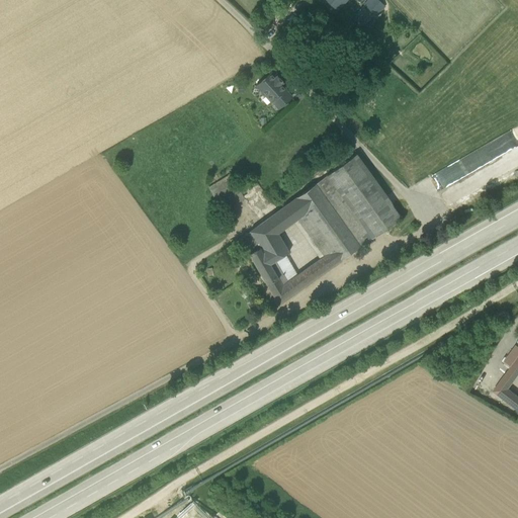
[(327,0),(337,9),(345,0),(327,0)]
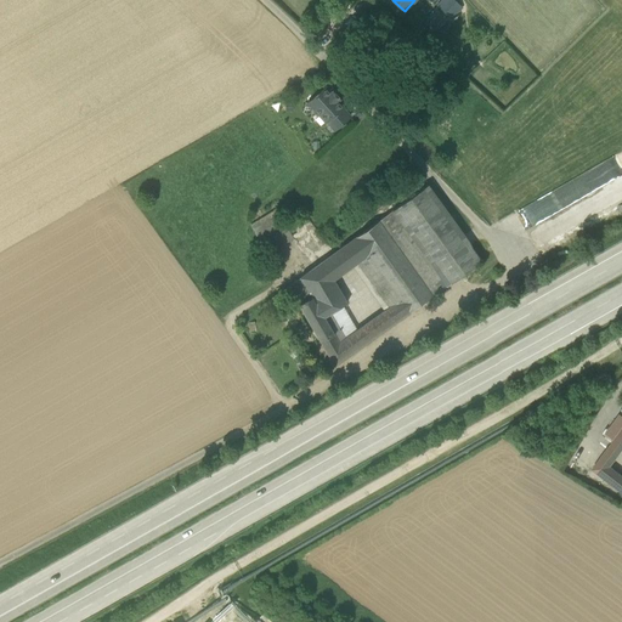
[(442,0),(437,6),(439,6),(452,21),(453,21),(463,10),(453,0),(442,0)]
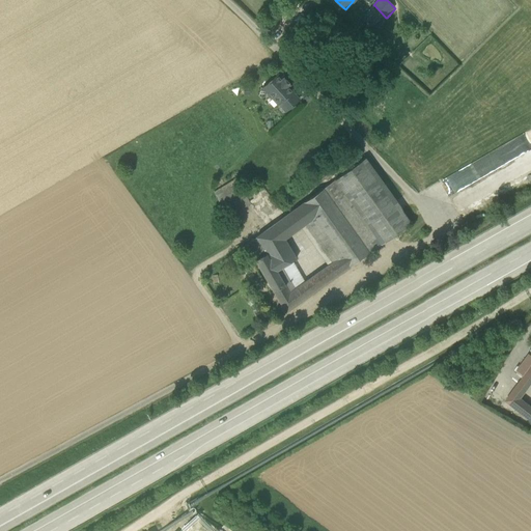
[(374,5),(362,19),(369,26),(374,30),(386,18),(374,5)]
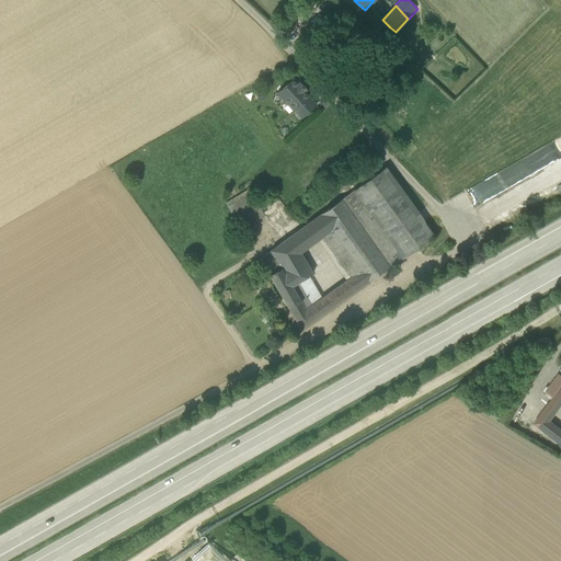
[(376,26),(385,33),(390,27),(382,20),(382,19),(376,26)]
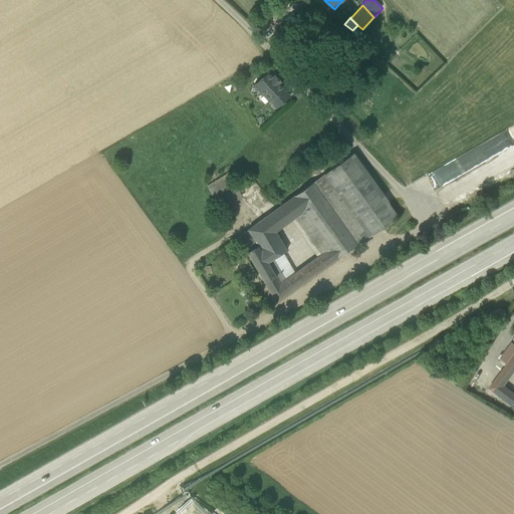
[(352,30),(359,37),(364,32),(364,31),(362,29),(357,25),(352,30)]
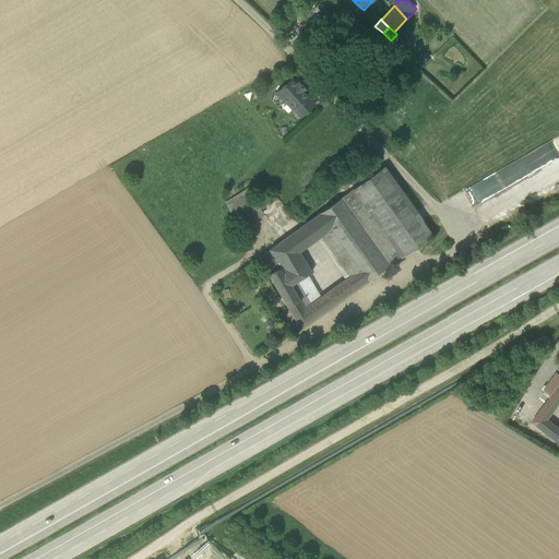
[(391,40),(402,50),(407,44),(396,35),(391,40)]
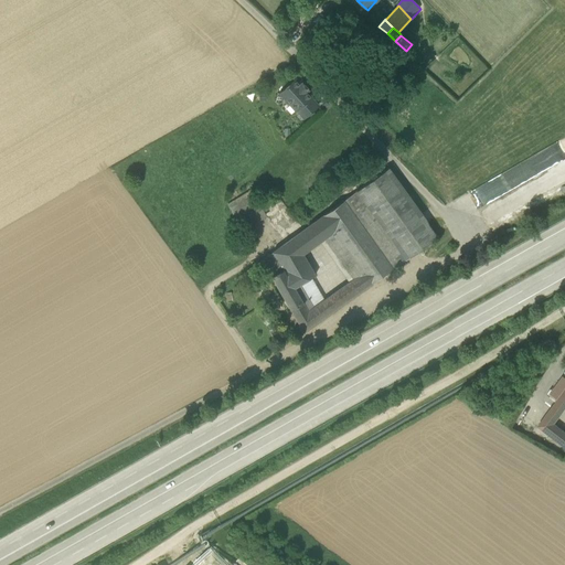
[(414,42),(412,44),(406,51),(418,63),(427,54),(414,42)]
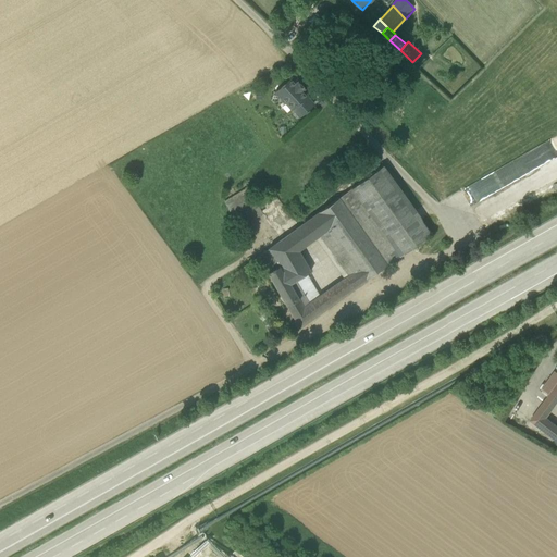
[(306,97),(306,96),(301,91),(296,85),(291,79),(276,93),(282,98),(282,100),(284,103),(286,103),(292,109),(293,109),(306,97)]
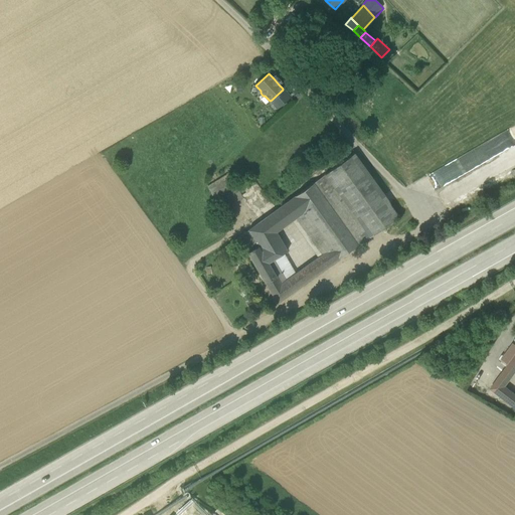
[(290,97),(283,90),(271,101),(277,108),(290,97)]
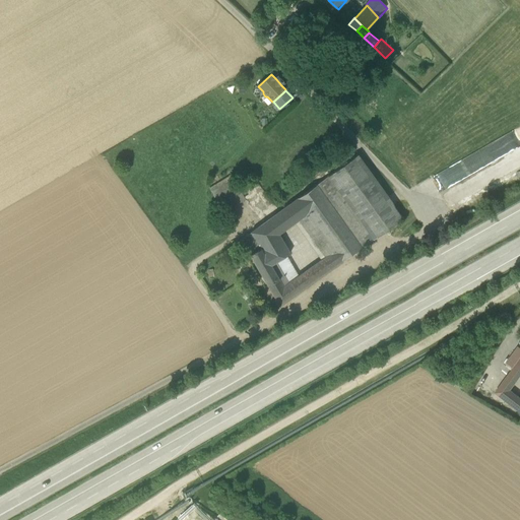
[(519,131),(432,173),(440,191),(476,174),(483,191),(500,183),(501,185),(515,179),(513,175),(518,172),(519,175),(519,131)]
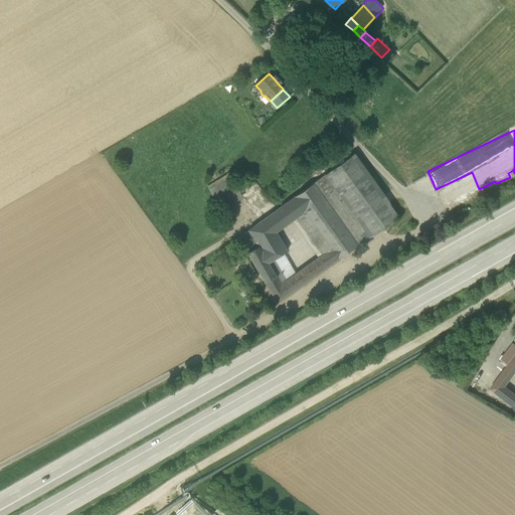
[(398,216),(354,154),(325,175),(369,236),(398,216)]
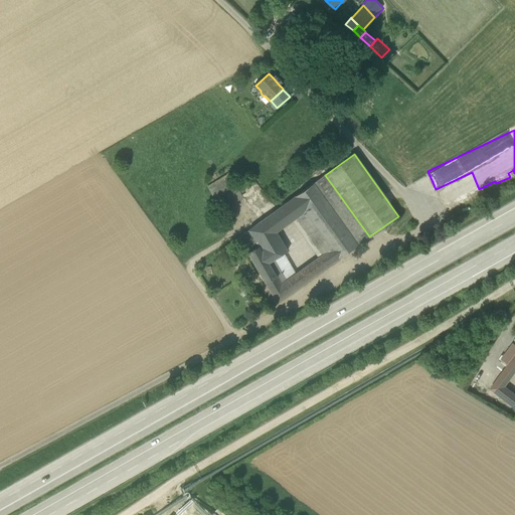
[(369,236),(325,175),(296,196),(305,211),(332,247),(339,259),(369,236)]
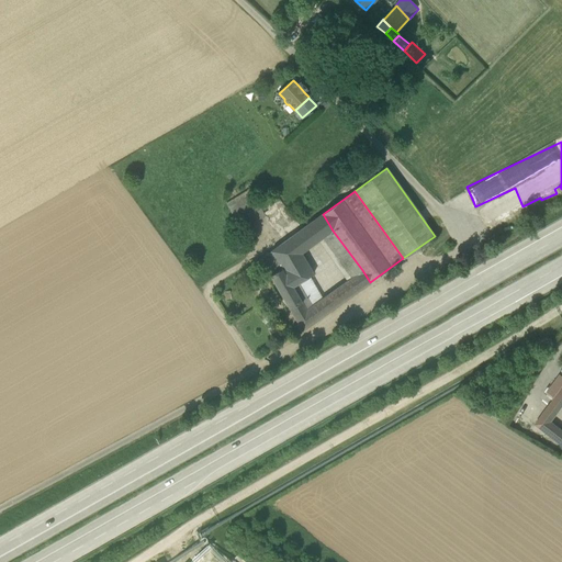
[(260,259),(270,276),(282,269),(289,280),(310,268),(301,254),(322,238),(333,231),(323,214),(260,259)]
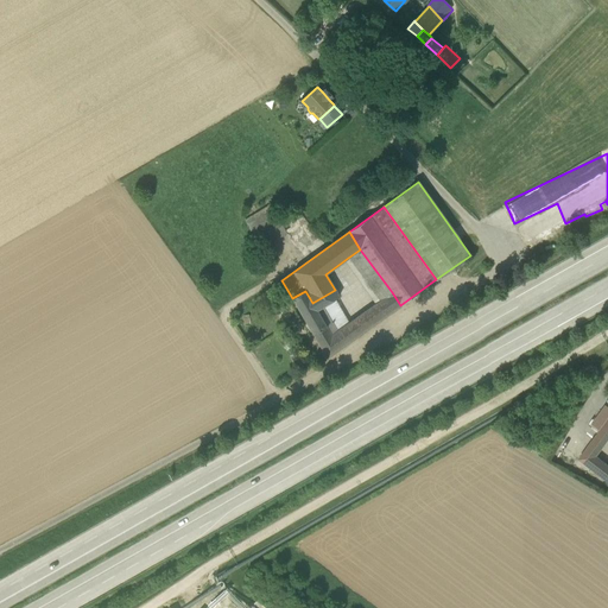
[(392,292),(360,249),(348,258),(380,301),(392,292)]
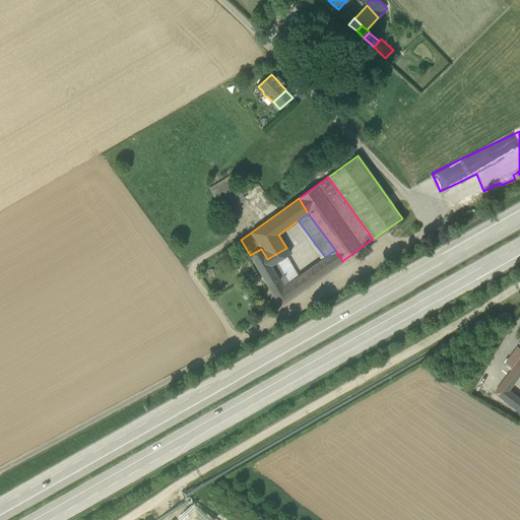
[(286,248),(267,259),(261,249),(250,255),(279,306),(296,294),(288,283),(283,286),(270,265),(276,262),(290,254),(286,248)]
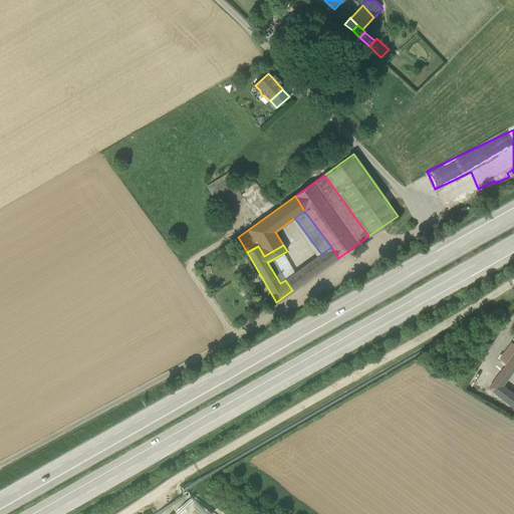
[(321,254),(315,259),(322,269),(338,258),(331,247),(321,254)]
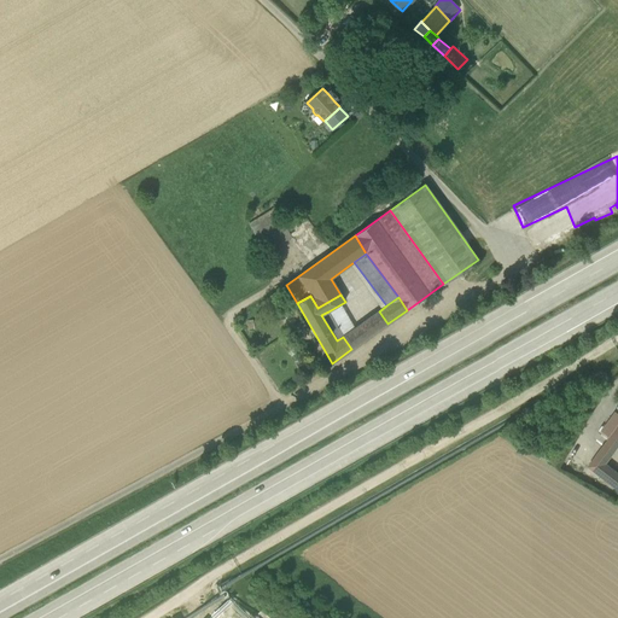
[(343,337),(328,312),(321,315),(337,340),(343,337)]
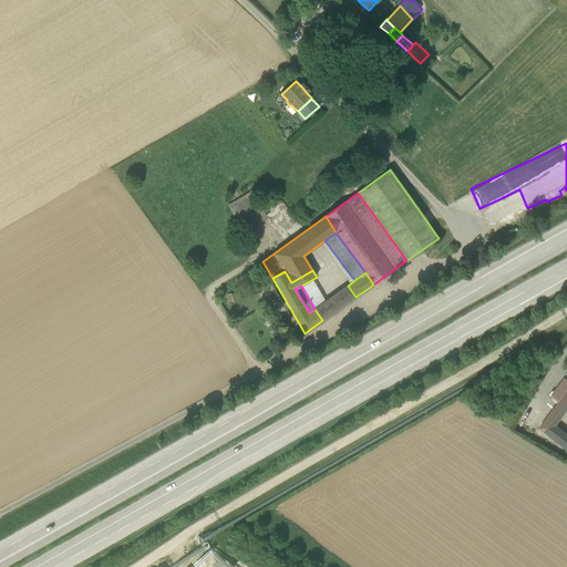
[(356,297),(348,286),(341,290),(349,302),(356,297)]
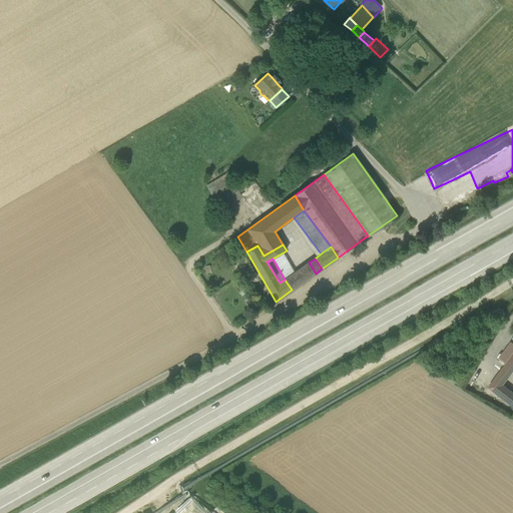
[(285,280),(292,290),(316,274),(309,263),(285,280)]
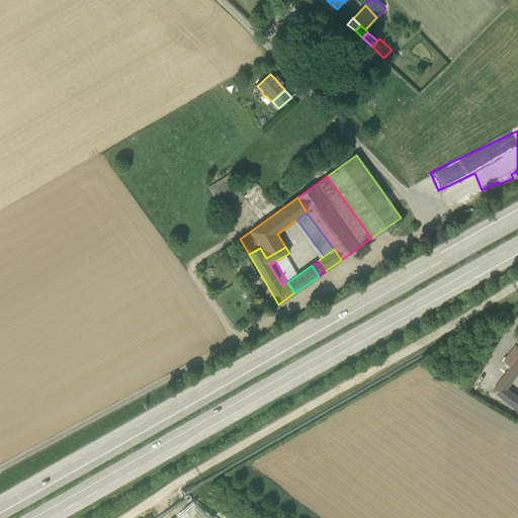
[(508,371),(517,357),(517,346),(501,367),(508,371)]
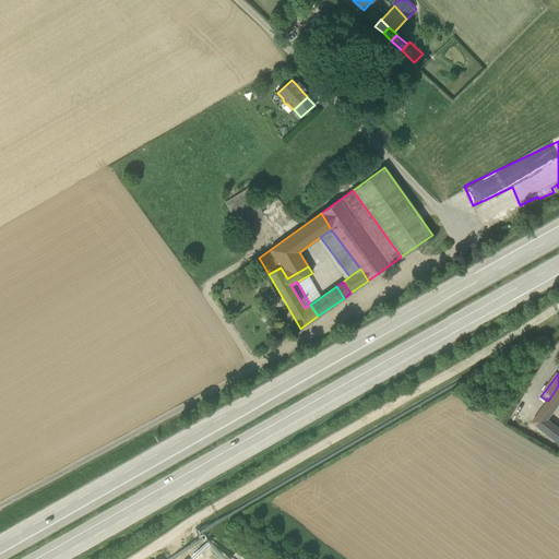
[(558,405),(558,385),(548,401),(545,405),(555,412),(558,405)]
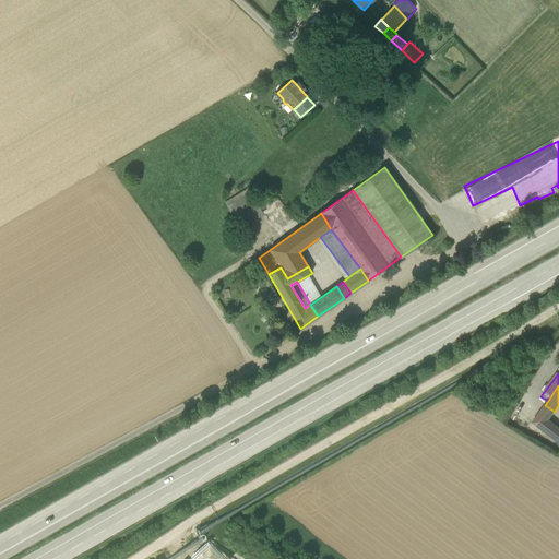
[(550,418),(555,412),(545,405),(540,412),(550,418)]
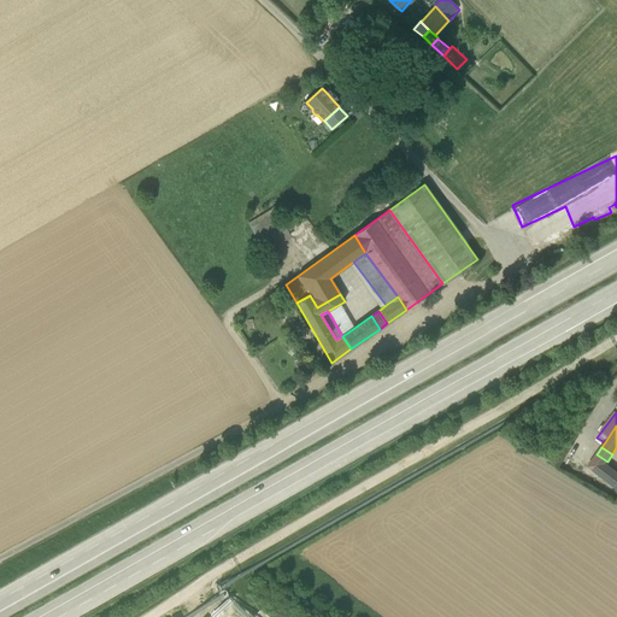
[(616,472),(605,464),(607,462),(597,454),(588,466),(616,488),(616,472)]
